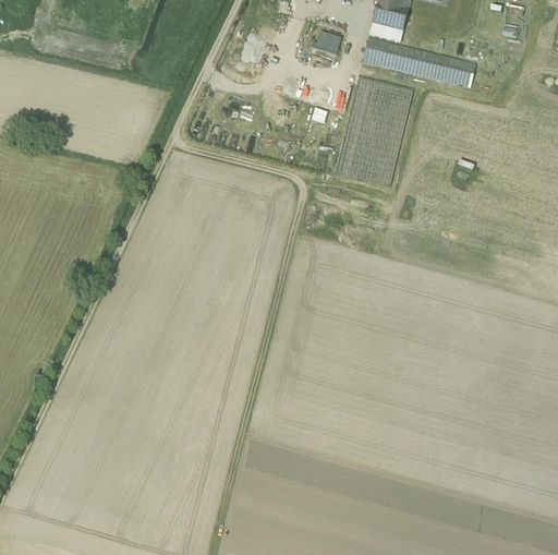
[(400,0),(399,9),(377,3),(372,22),(403,29),(411,0),(400,0)]
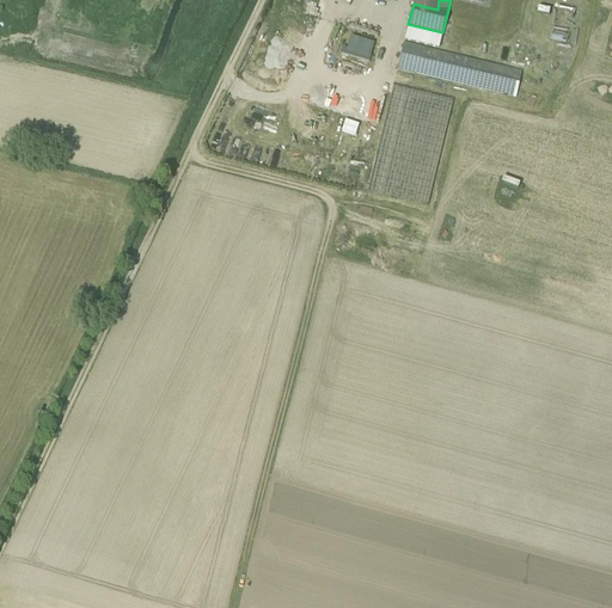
[(414,0),(414,4),(438,10),(439,0),(414,0)]
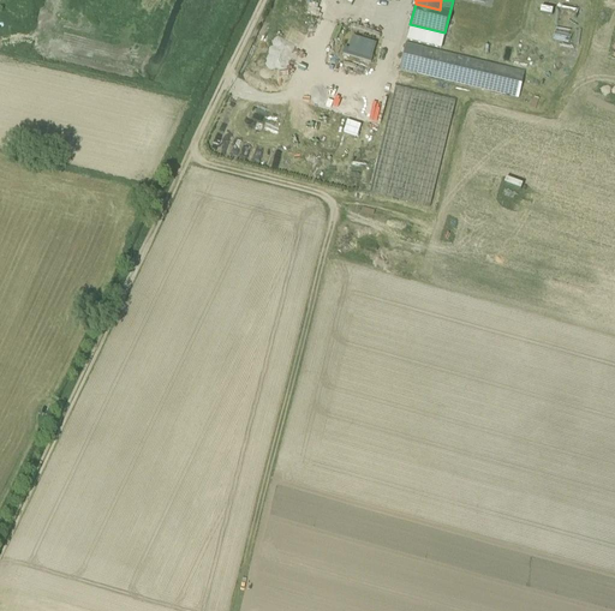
[(445,33),(410,24),(406,36),(441,45),(445,33)]
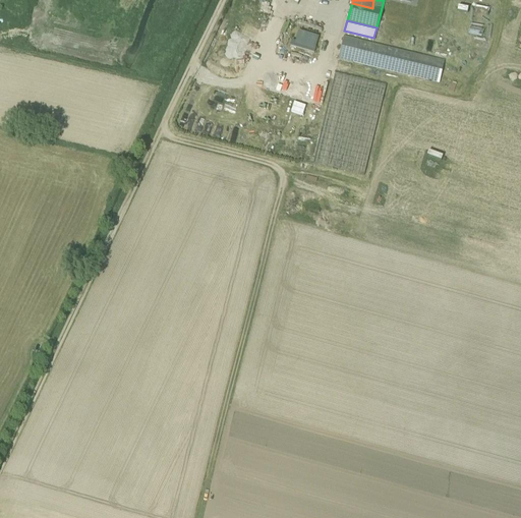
[(290,38),(289,43),(311,51),(317,35),(297,27),(293,39),(290,38)]
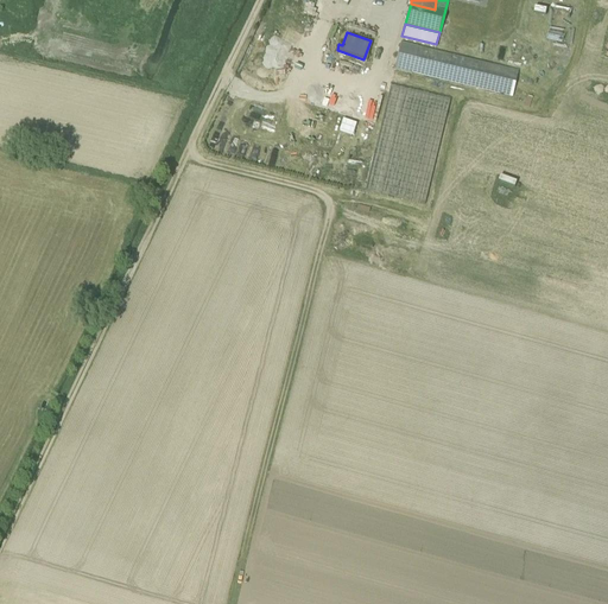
[(464,56),(416,44),(416,42),(413,40),(412,43),(401,40),(394,68),(458,83),(464,56)]
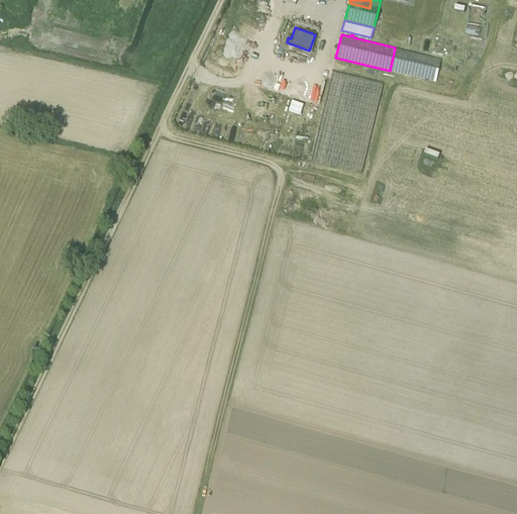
[(441,59),(395,47),(390,71),(435,81),(441,59)]
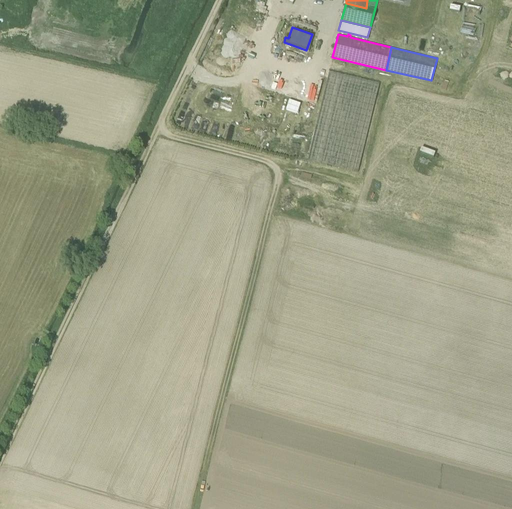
[(277,59),(276,72),(290,74),(292,61),(277,59)]
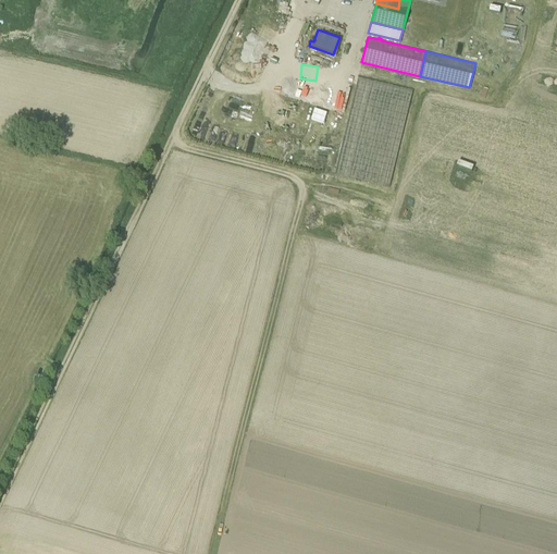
[(412,90),(358,77),(334,173),(390,186),(412,90)]
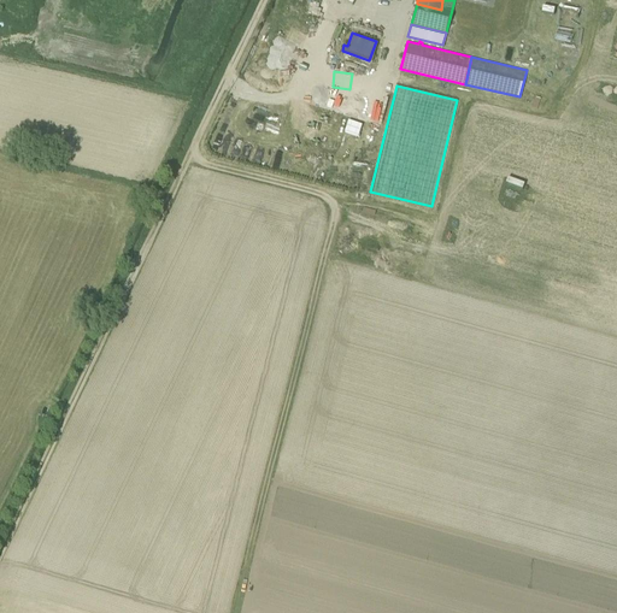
[(359,134),(362,123),(346,118),(344,130),(359,134)]
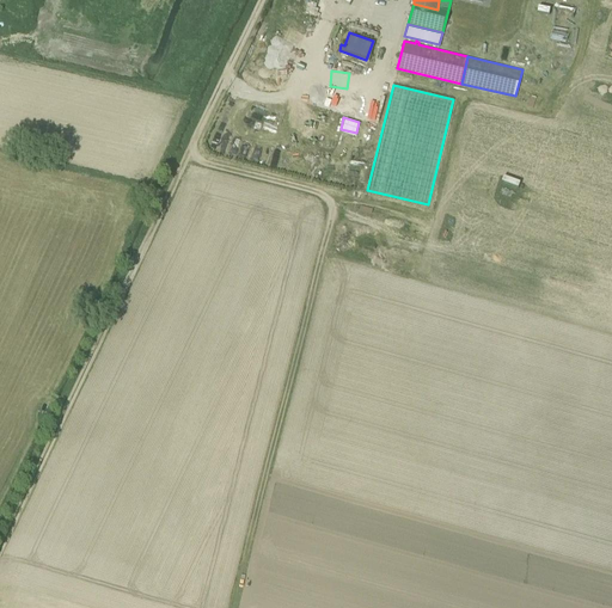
All buildings are outlined.
